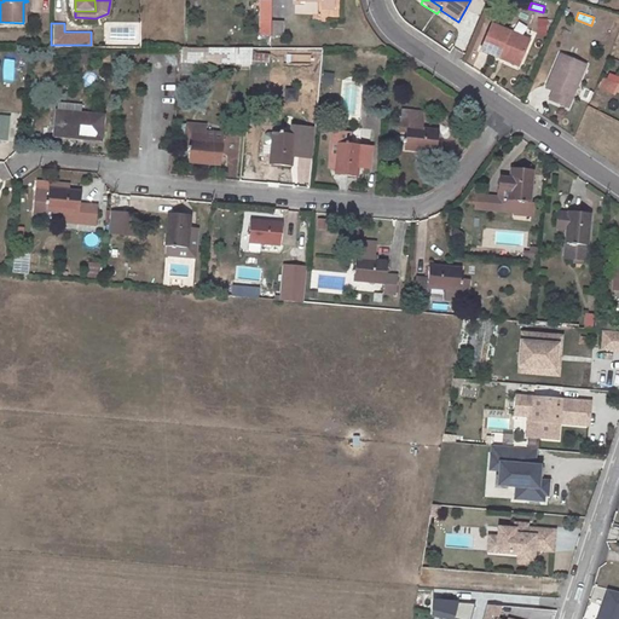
[(482,51),(499,58),(501,55),(522,63),(531,41),(493,25),(482,51)]
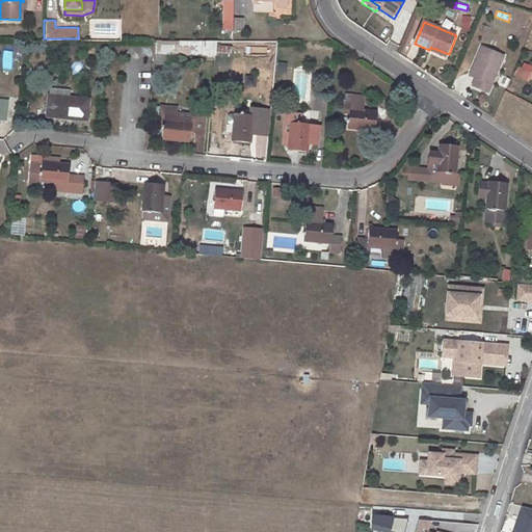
[(175,46),(156,45),(156,54),(174,55),(203,55),(215,55),(217,41),(203,41),(203,46),(175,46)]
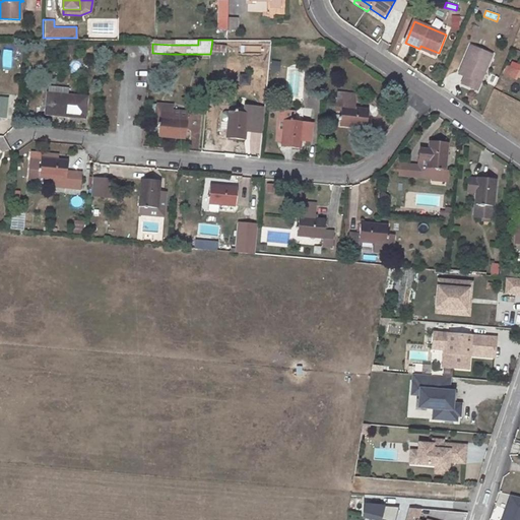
[(439,53),(420,46),(419,49),(437,56),(439,53)]
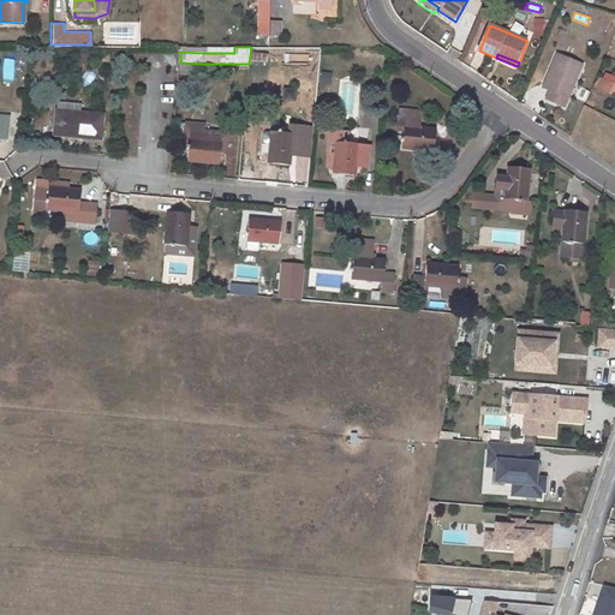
[(565,107),(581,66),(557,55),(544,88),(551,90),(548,100),(565,107)]
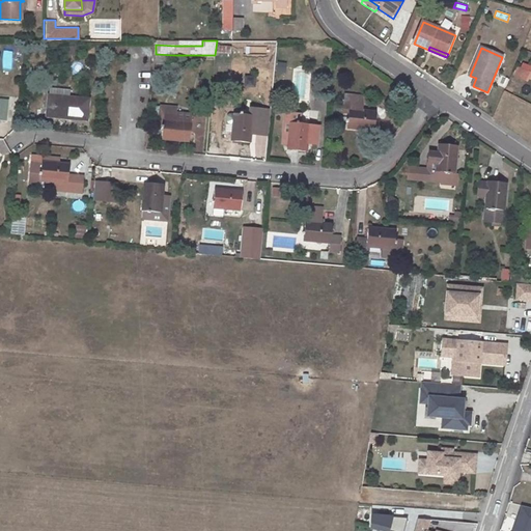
[(14,71),(14,51),(4,51),(4,71),(14,71)]
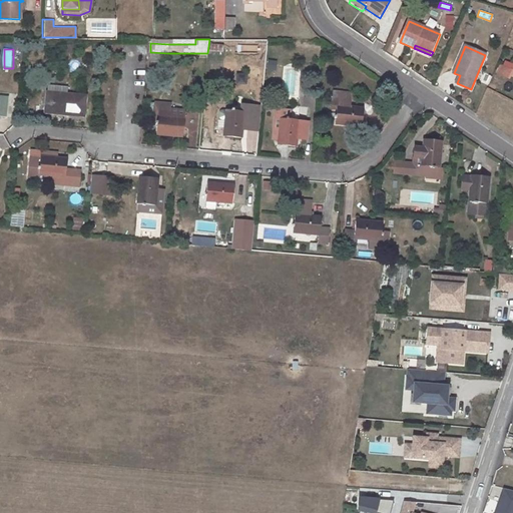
[(497,72),(507,77),(510,69),(500,65),(497,72)]
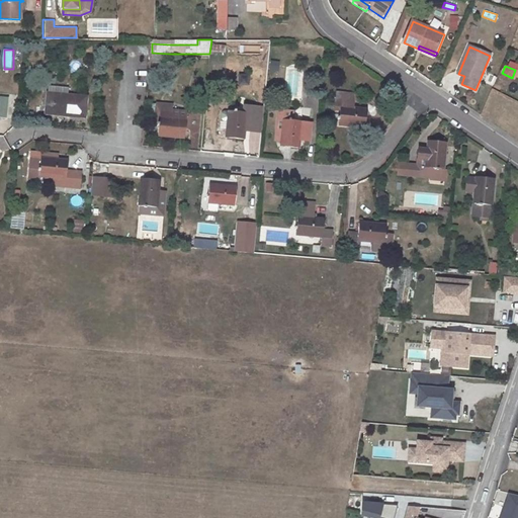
[(365,127),(367,110),(353,108),(355,94),(337,92),(335,109),(340,109),(338,124),(365,127)]
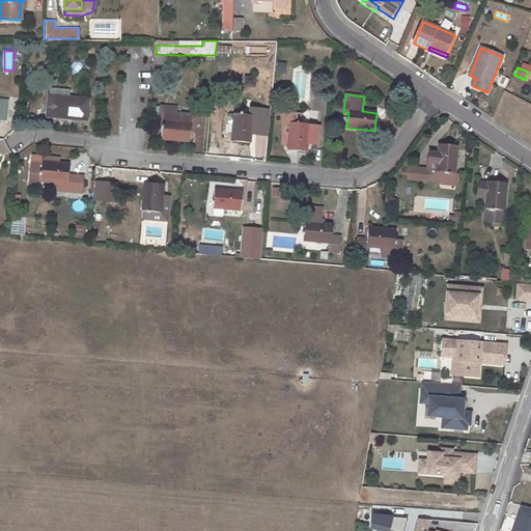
[(87,120),(88,100),(49,95),(47,116),(87,120)]
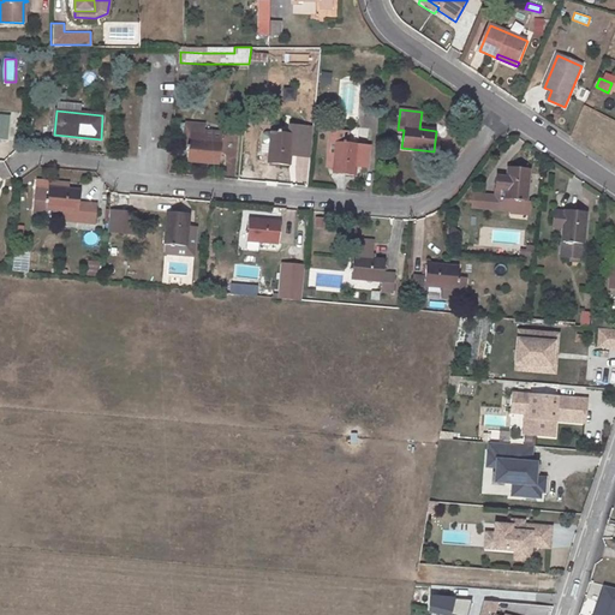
[(186,125),(185,132),(178,131),(177,135),(177,144),(189,144),(189,136),(204,136),(204,132),(204,125),(186,124),(186,125)]
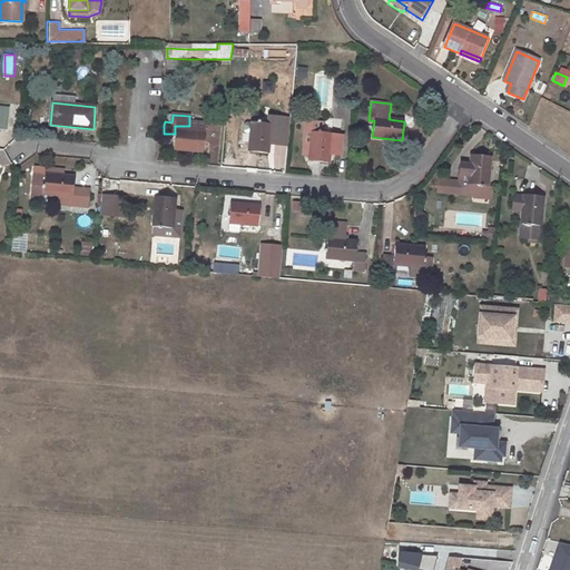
[(165,121),(172,123),(173,116),(164,116),(163,125),(164,125),(165,121)]
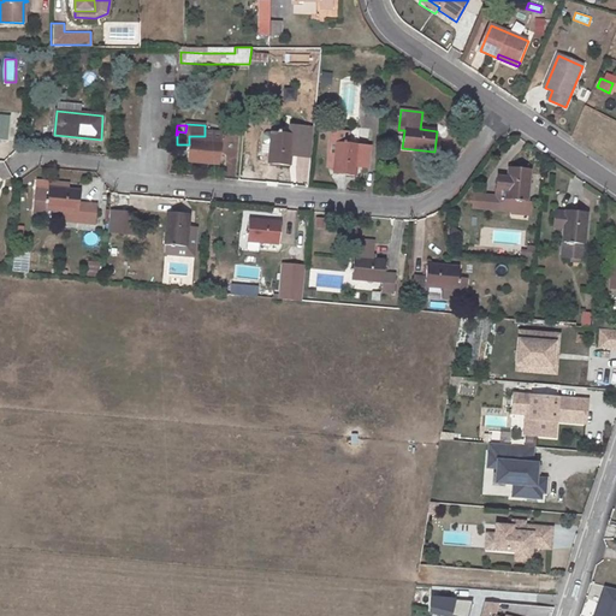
[(272,131),(270,163),(289,166),(290,154),(297,155),(297,154),(300,128),(291,126),(290,132),(272,131)]
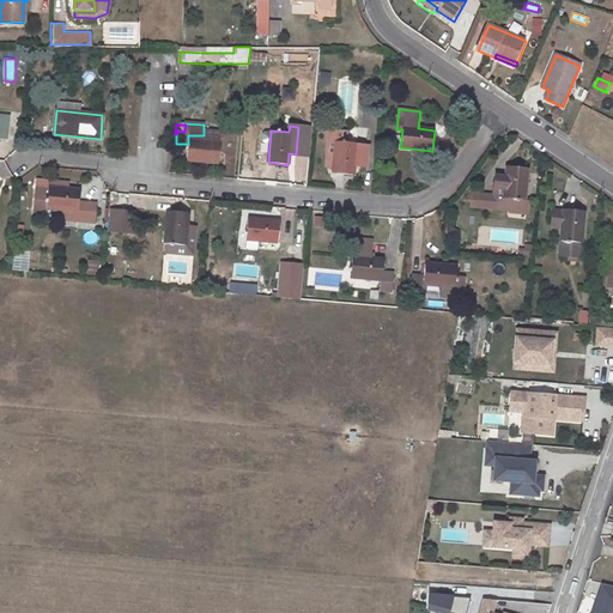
[(310,128),(298,127),(296,153),(308,155),(310,128)]
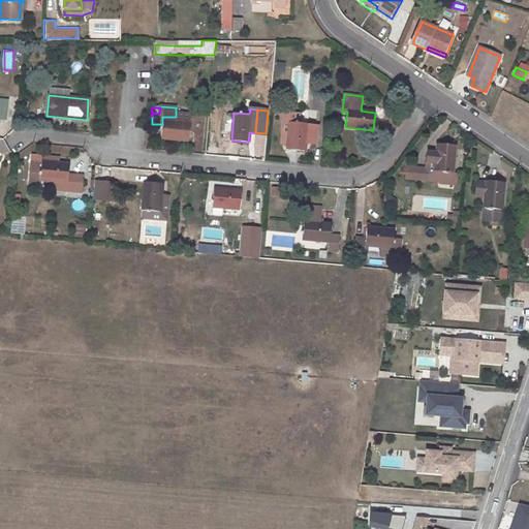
[(190,115),(176,114),(176,117),(162,117),(162,124),(161,138),(188,139),(190,115)]
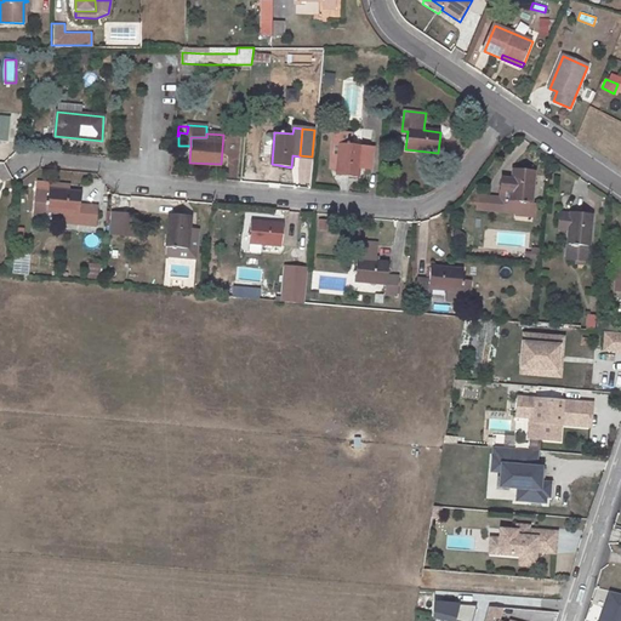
[(359,166),(371,169),(374,147),(341,143),(337,175),(358,177),(359,166)]
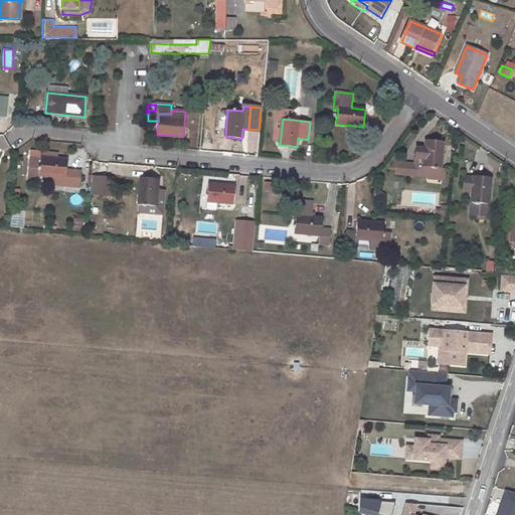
[(417,148),(416,158),(414,174),(427,176),(428,166),(441,167),(444,141),(426,140),(425,149),(417,148)]
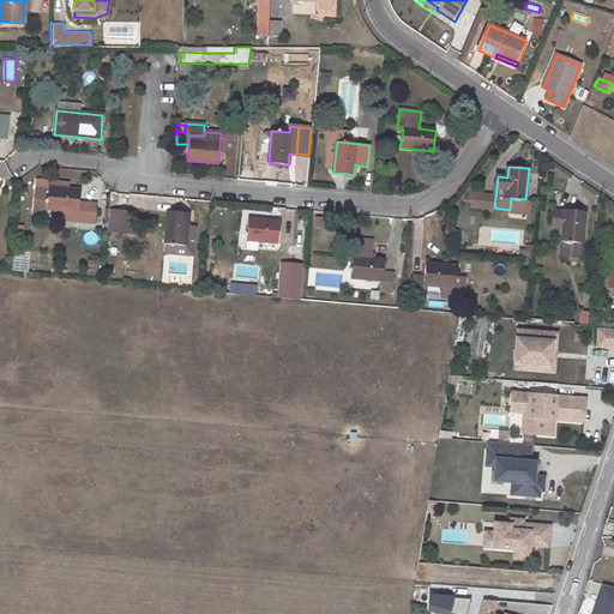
[(47,208),(76,210),(76,221),(96,223),(97,204),(79,203),(80,191),(68,190),(48,188),(48,190),(36,188),(35,211),(47,212),(47,208)]
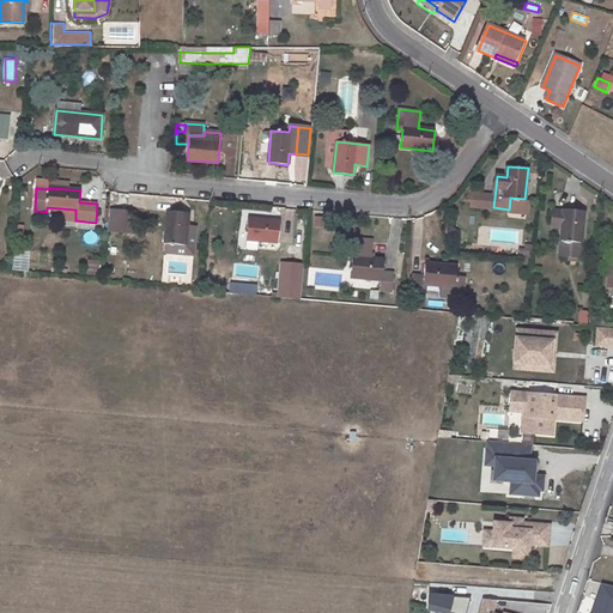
[(526,213),(528,200),(525,199),(510,198),(509,210),(509,212),(526,213)]
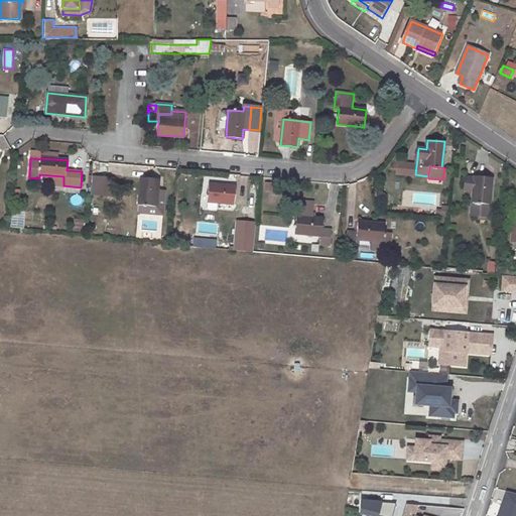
[(471,192),(468,215),(487,217),(491,177),(463,174),(461,191),(471,192)]
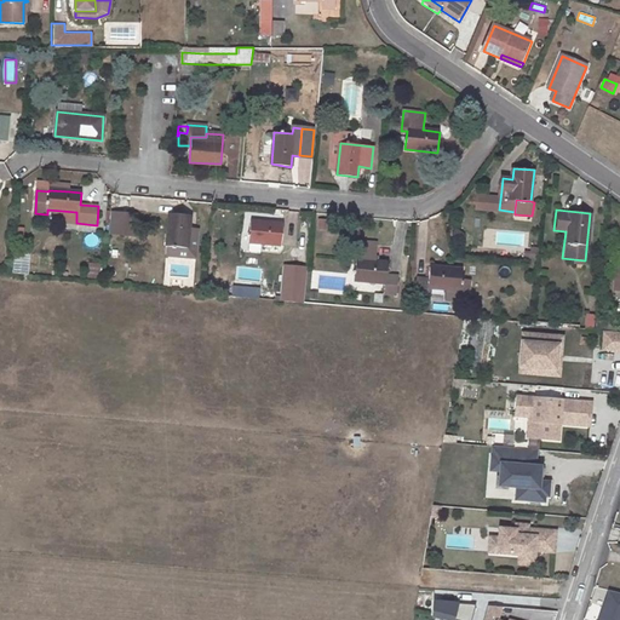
[(108,234),(128,234),(128,211),(108,211),(108,234)]
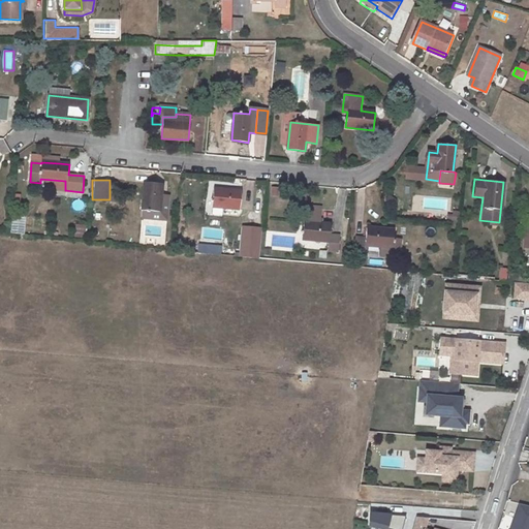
[(162,184),(146,182),(143,210),(159,211),(161,195),(162,184)]
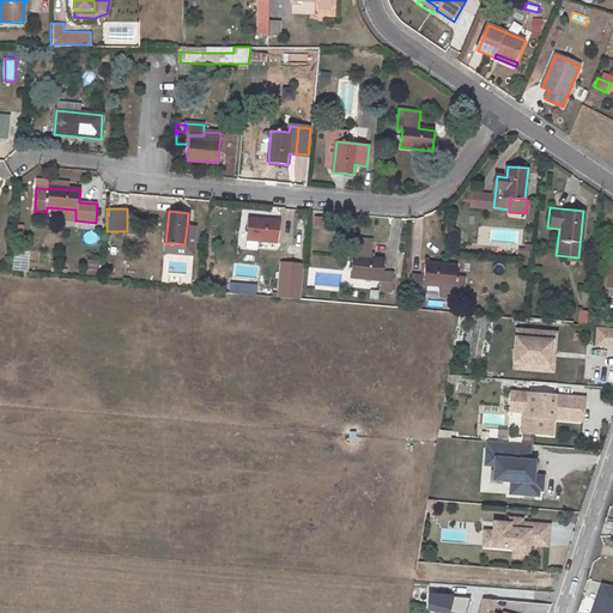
[(278,242),(280,222),(248,219),(246,240),(278,242)]
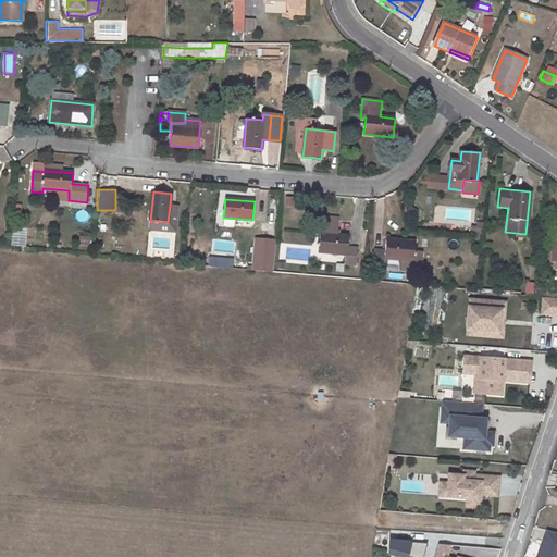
[(177,206),(170,206),(168,222),(150,221),(150,229),(174,231),(177,206)]
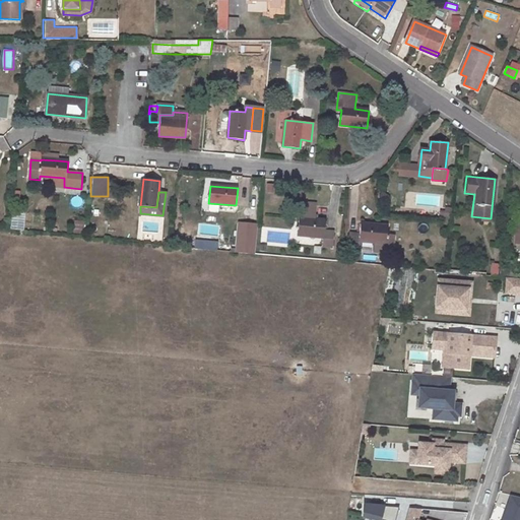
[(301,202),(298,235),(323,238),(322,246),(332,247),(334,232),(324,231),(325,220),(315,219),(316,204),(301,202)]
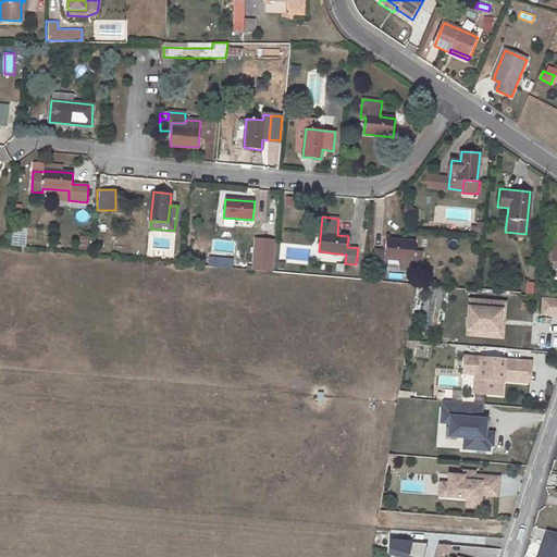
[(275,238),(254,237),(251,264),(272,267),(275,238)]
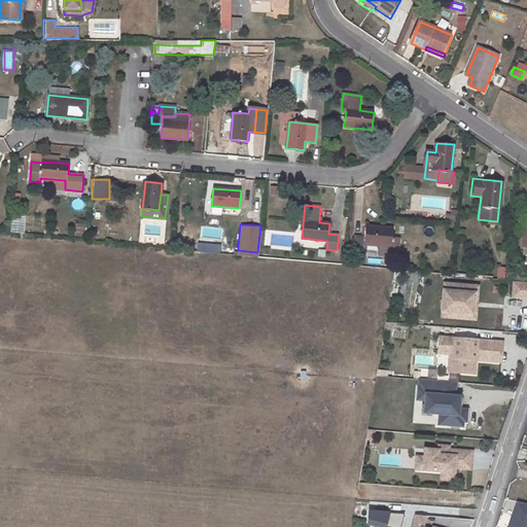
[(392,230),(365,226),(364,238),(354,237),(353,252),(365,253),(366,244),(391,246),(392,230)]
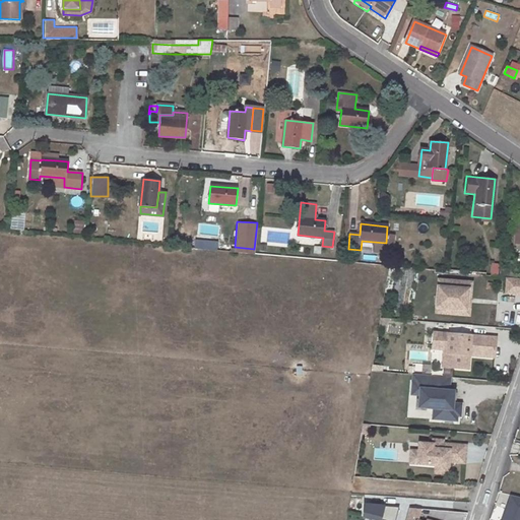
[(499,274),(498,263),(490,264),(491,275),(499,274)]
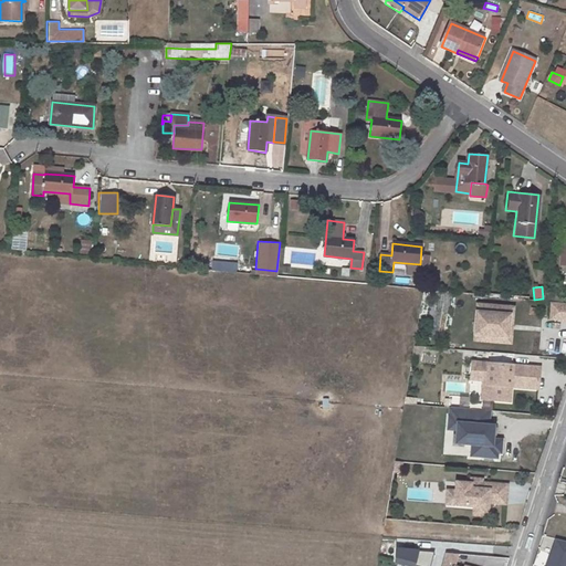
[(514,304),(474,302),(471,343),(512,345),(514,304)]
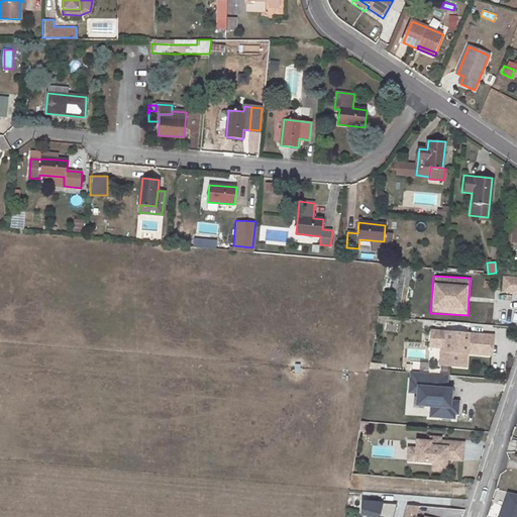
[(516,276),(502,276),(501,291),(516,291),(516,276)]
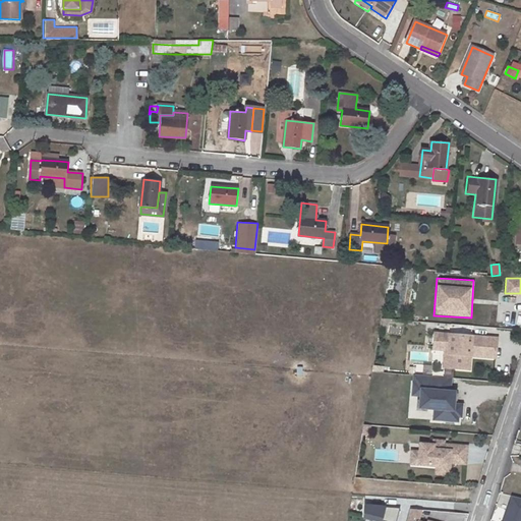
[(497,334),(431,330),(429,350),(442,351),(441,366),(470,368),(470,358),(495,359),(497,334)]
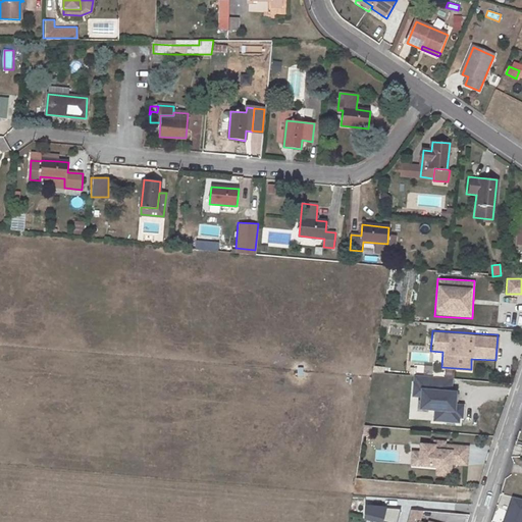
[(449,379),(412,376),(410,397),(416,398),(415,409),(431,410),(430,421),(458,423),(458,418),(463,419),(464,403),(454,402),(455,393),(448,392),(449,379)]
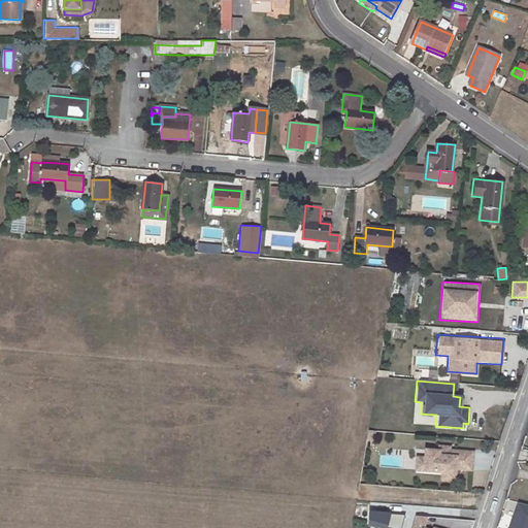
[(472,471),(473,451),(450,449),(450,446),(437,444),(437,450),(422,449),(422,456),(415,456),(414,472),(439,473),(438,483),(454,483),(454,471),(472,471)]
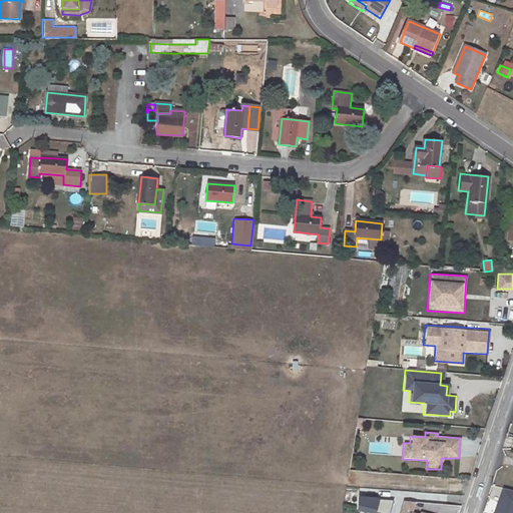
[(388,512),(391,501),(367,495),(362,512),(388,512)]
